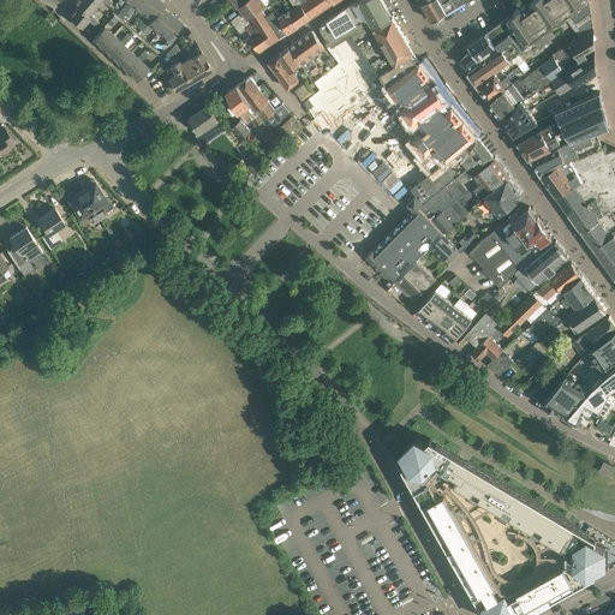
[(88,19),(91,23),(95,18),(89,12),(95,6),(88,0),(77,0),(75,4),(77,6),(90,17),(88,19)]
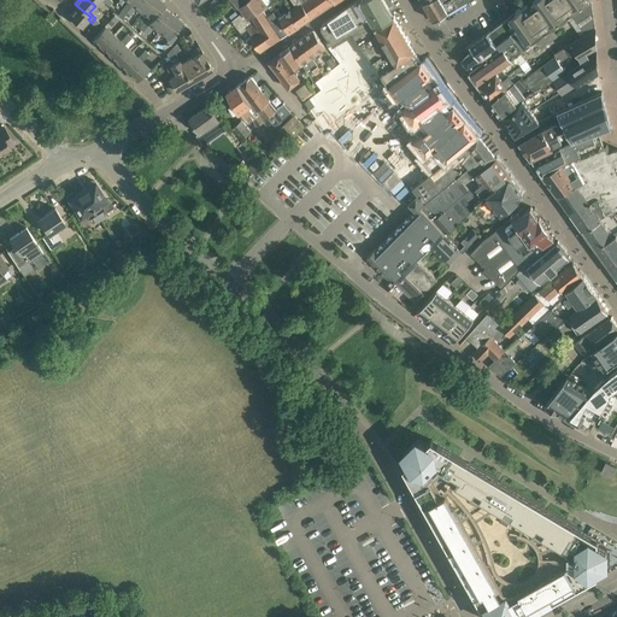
[(128,0),(129,0),(118,15),(123,18),(127,12),(135,0),(128,0)]
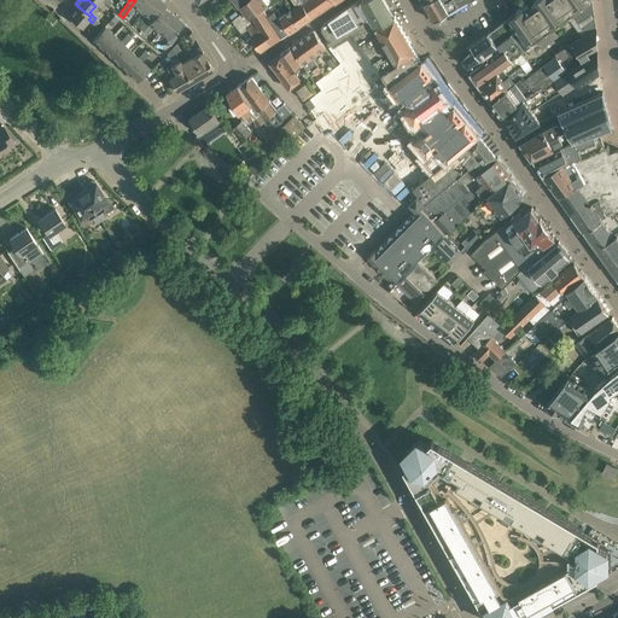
[(150,0),(135,0),(127,12),(130,15),(138,6),(143,11),(150,0)]
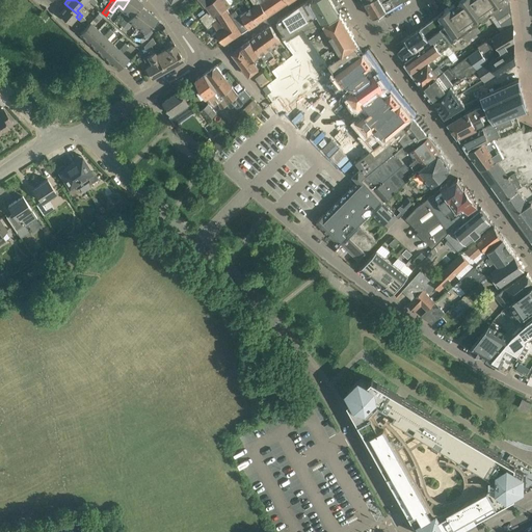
[(129,0),(123,9),(131,16),(142,1),(140,0),(129,0)]
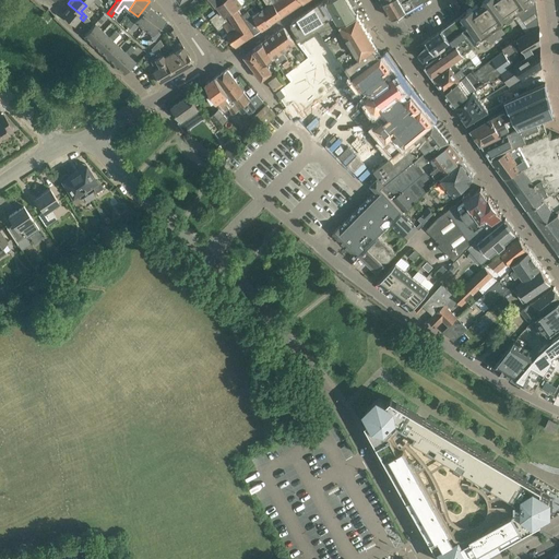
[(224,0),(217,6),(221,10),(226,16),(228,15),(240,8),(245,6),(240,0),(224,0)]
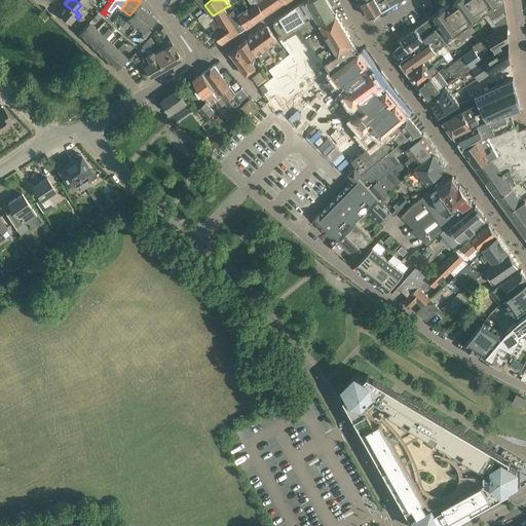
[(233,0),(232,1),(233,2),(248,26),(256,21),(249,7),(249,8),(242,0),(233,0)]
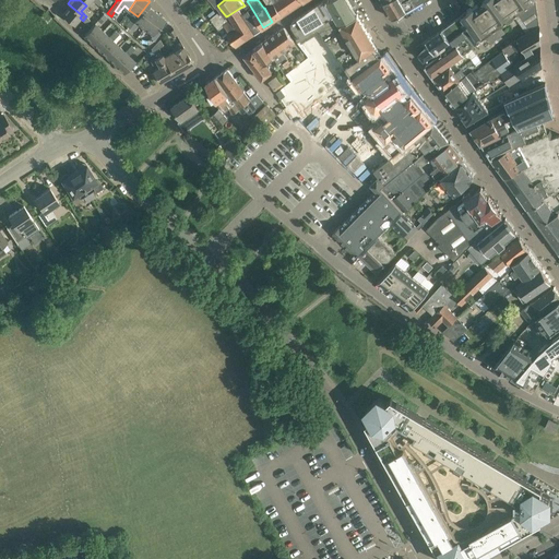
[(273,0),(265,0),(269,6),(264,8),(272,22),(283,14),(273,0)]
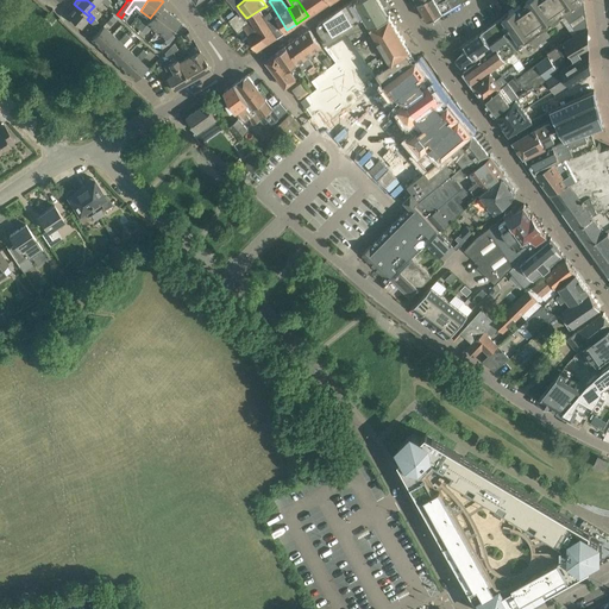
[(297,0),(308,16),(327,4),(324,0),(297,0)]
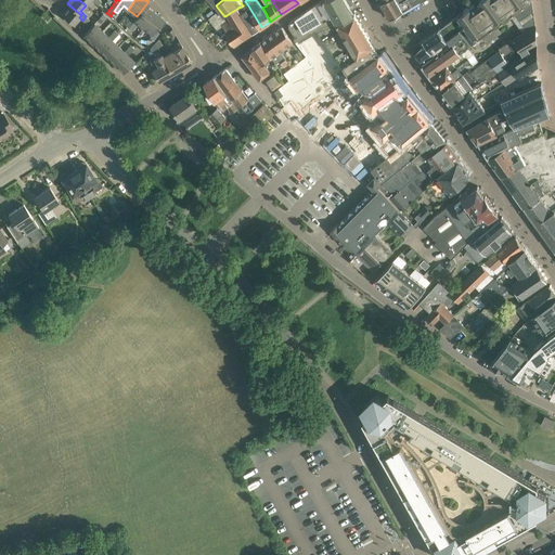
[(298,39),(314,27),(344,66),(351,76),(379,54),(378,52),(375,47),(371,40),(369,37),(370,37),(362,25),(355,13),(355,14),(352,10),(346,0),(320,0),(306,11),(305,11),(289,22),(289,26),(298,39)]
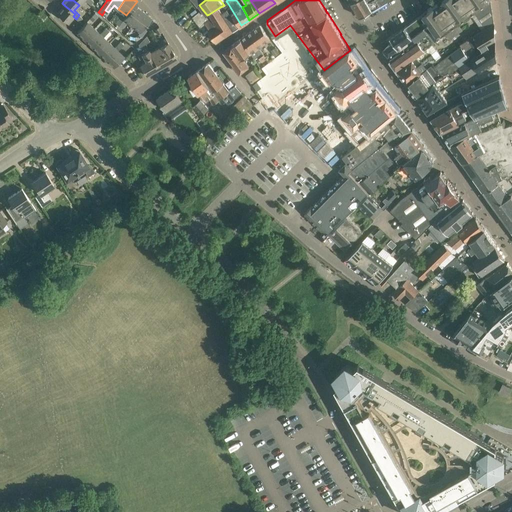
[(356,0),(352,3),(360,17),(373,9),(373,8),(377,6),(378,5),(382,2),(382,3),(383,2),(386,0),(356,0)]
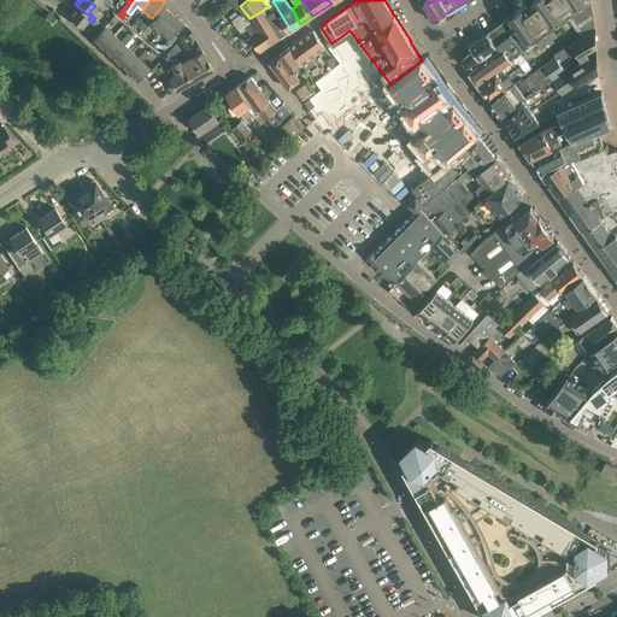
[(516,24),(521,33),(527,40),(534,35),(540,30),(547,25),(553,21),(560,17),(566,12),(574,7),(580,3),(582,0),(533,0),(530,3),(523,7),(517,12),(510,17),(516,24)]
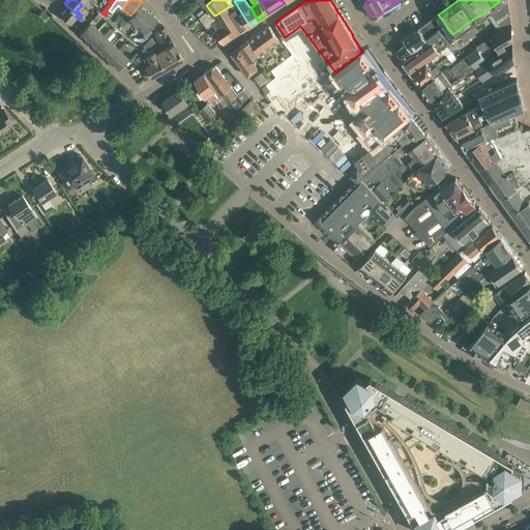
[(130,16),(128,20),(123,27),(126,29),(133,22),(138,26),(148,11),(140,4),(142,1),(130,16)]
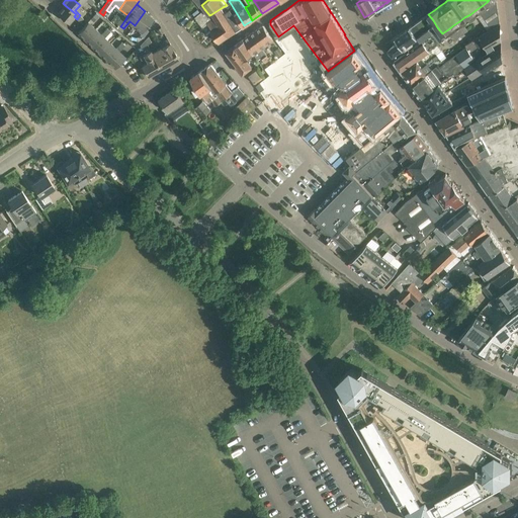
[(230,2),(227,5),(223,7),(237,30),(244,25),(230,2)]
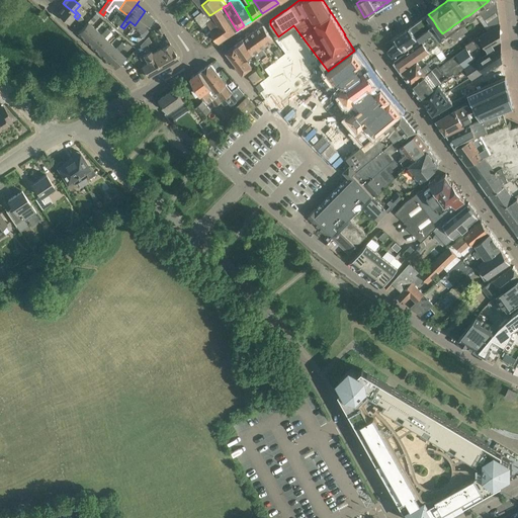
[(498,10),(497,2),(482,13),(486,20),(487,19),(486,19),(498,10)]
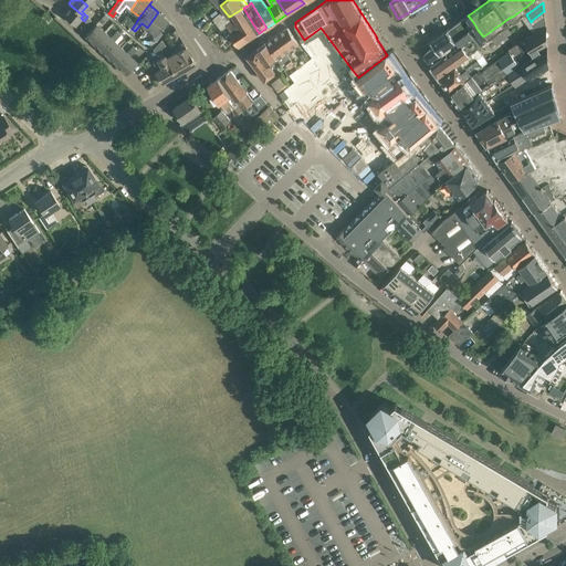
[(75,24),(81,18),(83,16),(71,6),(63,14),(75,24)]
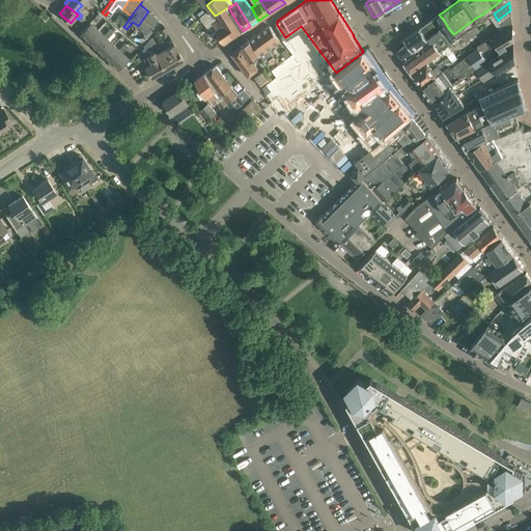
[(217,15),(233,37),(239,33),(243,31),(228,7),(217,15)]
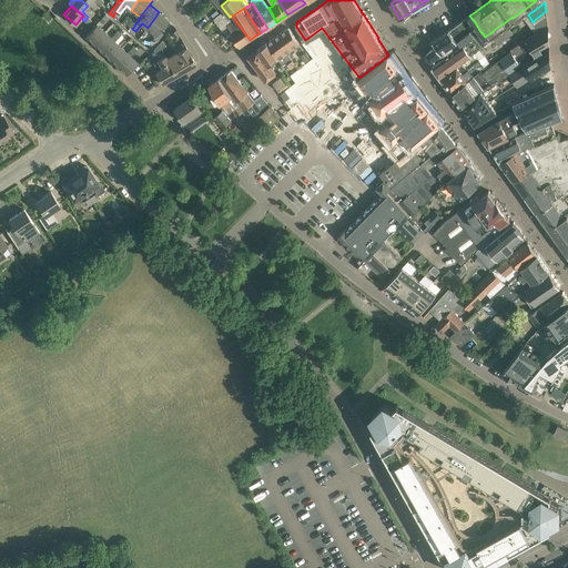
[(241,47),(250,40),(232,16),(230,17),(224,10),(213,19),(223,30),(227,26),(233,32),(231,34),(241,47)]
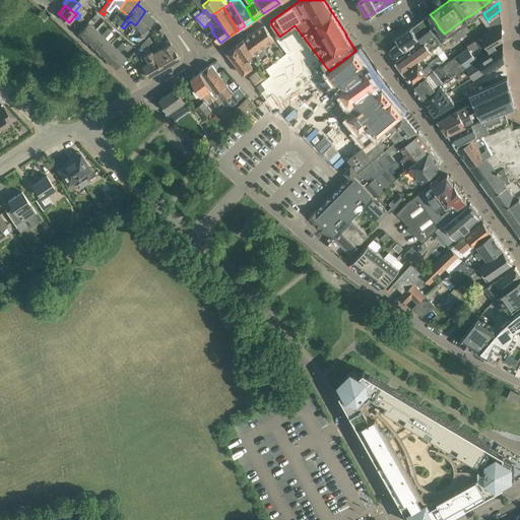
[(153,17),(145,11),(135,25),(143,31),(140,35),(144,37),(149,30),(145,27),(153,17)]
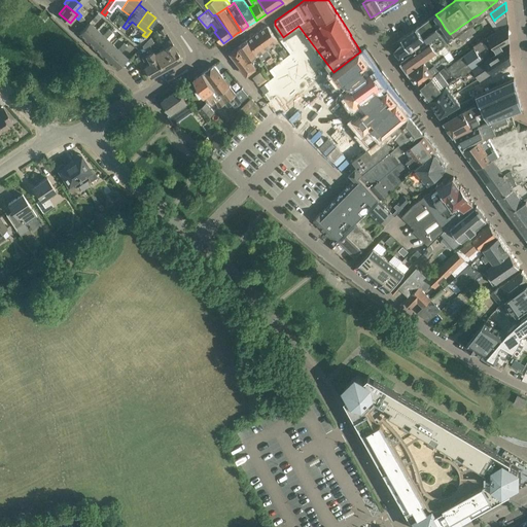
[(431,24),(440,35),(447,44),(449,42),(452,40),(453,39),(443,25),(434,15),(418,27),(421,31),(431,24)]
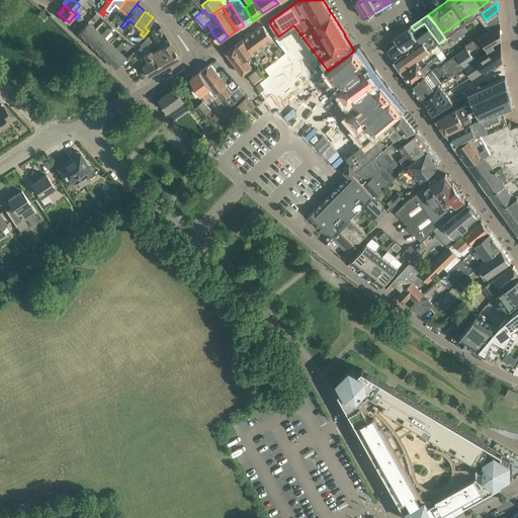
[(494,27),(498,24),(500,23),(500,22),(499,15),(488,22),(492,28),(494,27)]
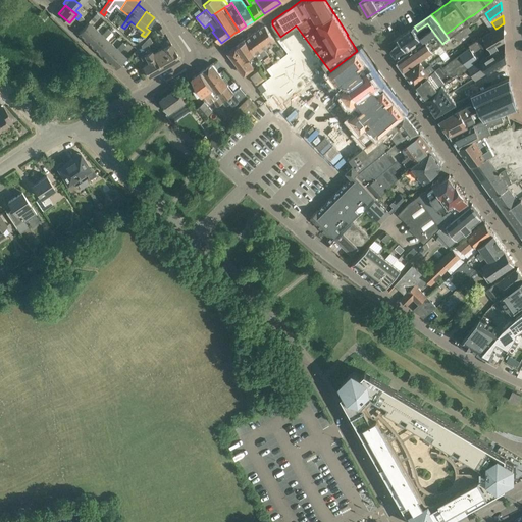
[(117,23),(121,27),(126,19),(122,16),(117,23)]
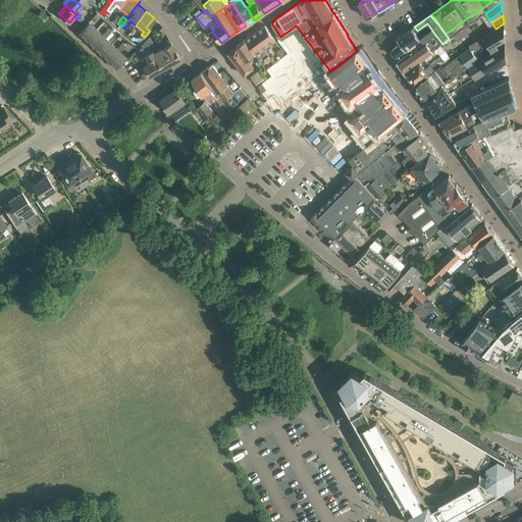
[(79,32),(87,39),(96,29),(89,21),(79,32)]
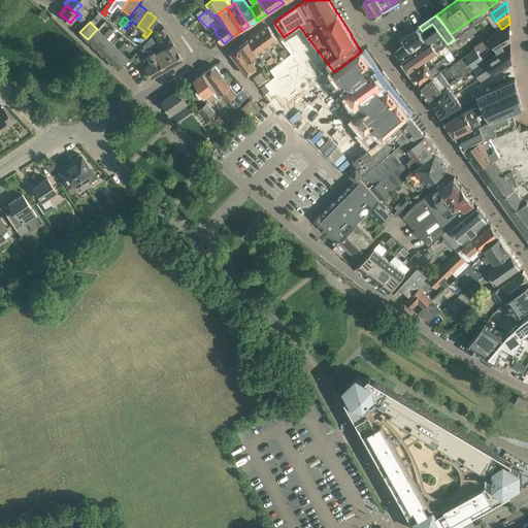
[(422,31),(395,51),(394,52),(398,58),(400,56),(400,57),(425,39),(424,38),(425,38),(428,43),(430,41),(440,35),(432,24),(422,31)]
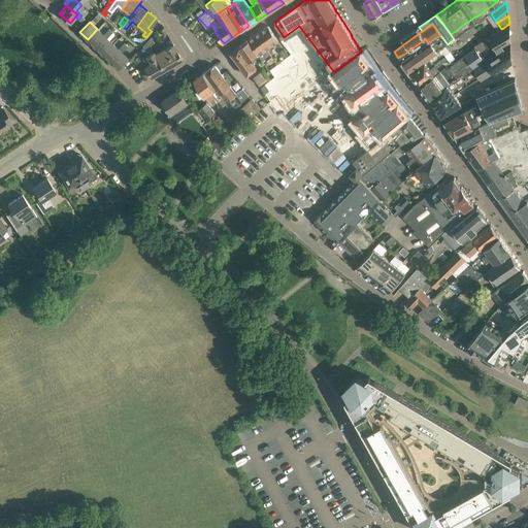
[(501,29),(490,35),(498,51),(510,43),(510,40),(512,40),(509,26),(509,24),(507,25),(503,28),(501,29)]
